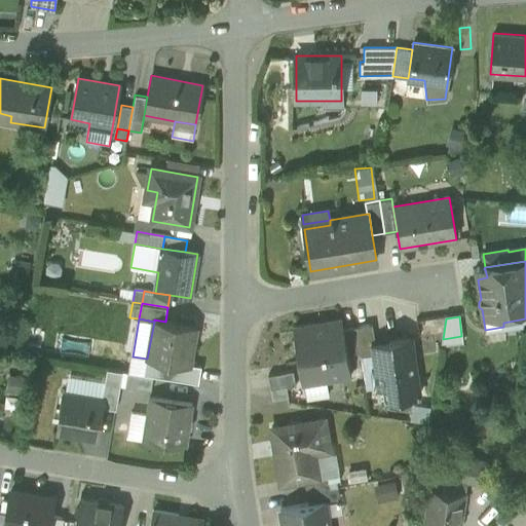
[(165,322),(154,320),(154,322),(147,359),(190,366),(190,365),(196,327),(165,322)]
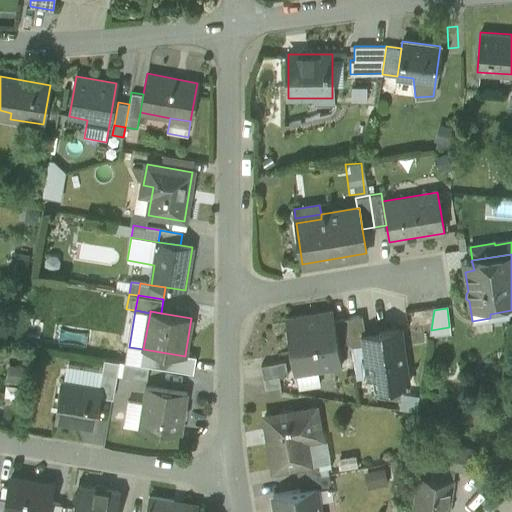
[(332,311),(285,319),(294,374),(299,373),(320,370),(341,367),(338,344),(334,321),(332,311)]
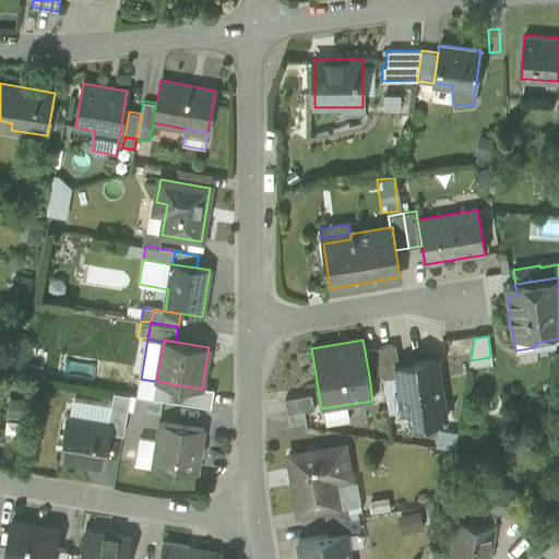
[(395,345),(378,348),(382,373),(383,381),(399,378),(396,366),(399,365),(395,345)]
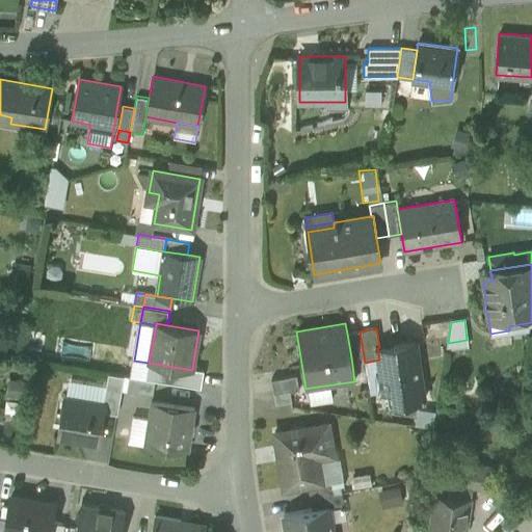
[(364,355),(360,331),(347,334),(351,357),(364,355)]
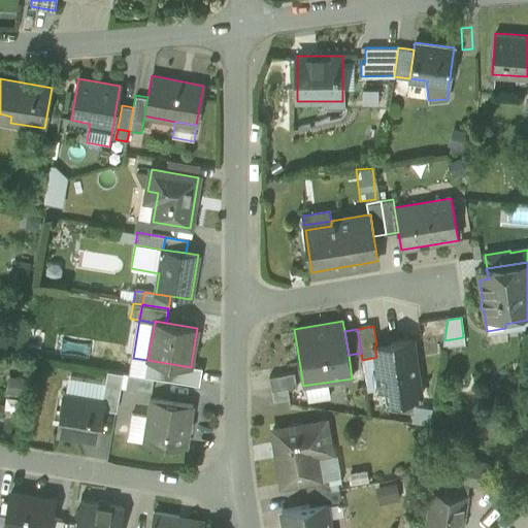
[(463,337),(444,340),(443,348),(464,344),(463,337)]
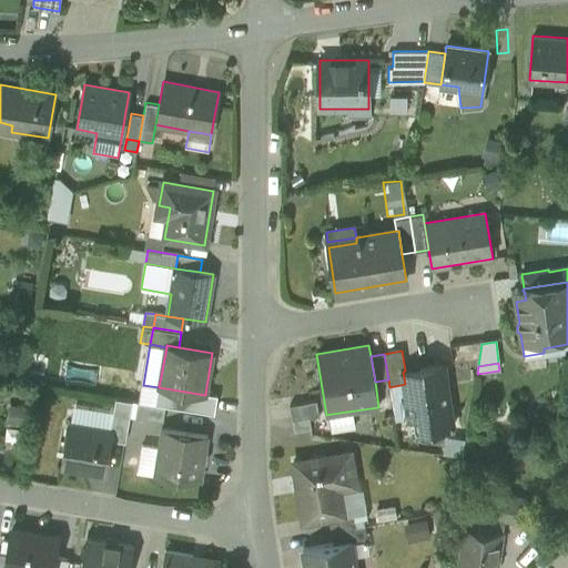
[(405,371),(403,372),(405,384),(411,418),(421,417),(423,432),(452,427),(452,426),(454,425),(454,423),(452,423),(443,365),(405,371)]
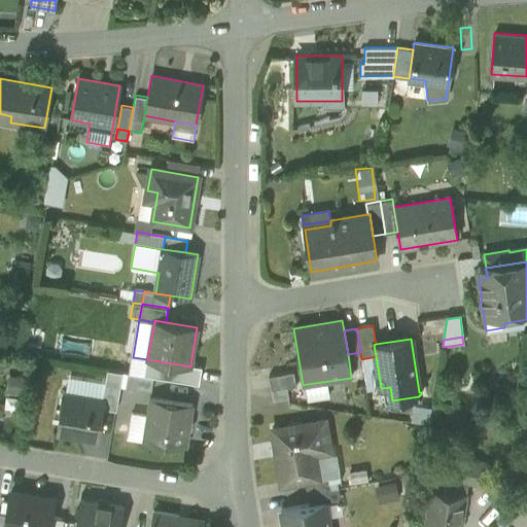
[(144,376),(147,359),(133,357),(131,373),(144,376)]
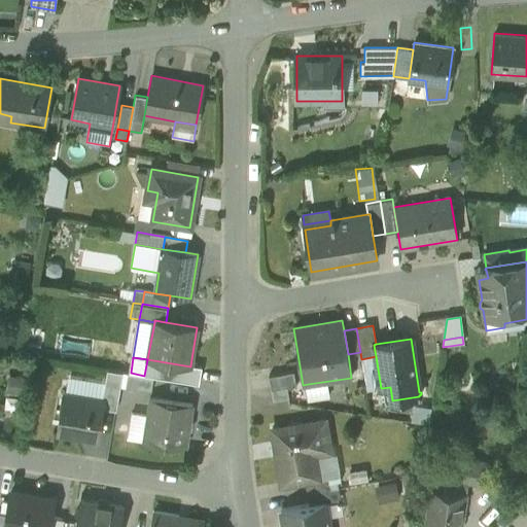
[(144,376),(153,377),(199,384),(202,367),(190,365),(190,366),(147,359),(144,376)]
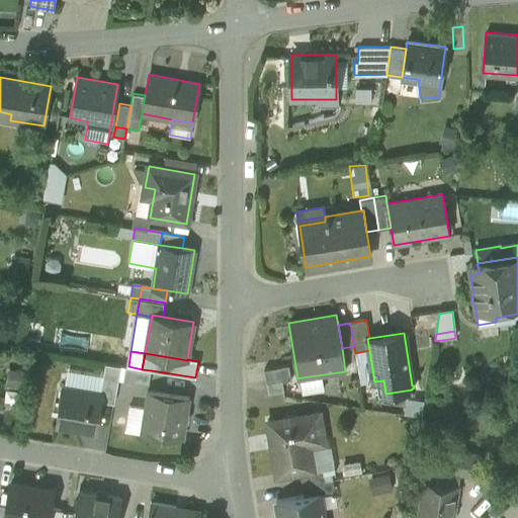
[(120,365),(105,363),(103,374),(118,377),(120,365)]
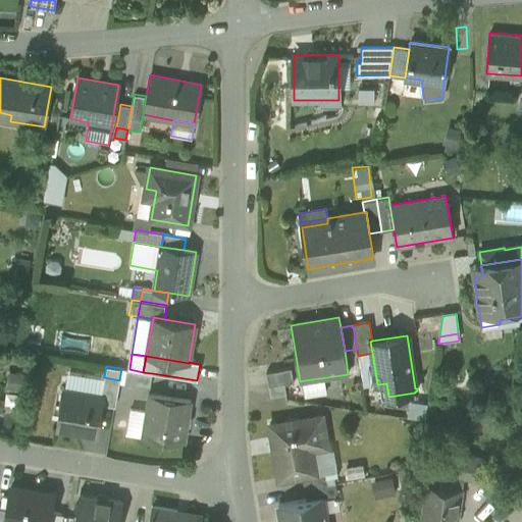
[(291,368),(266,373),(268,386),(284,383),(293,382),(291,368)]
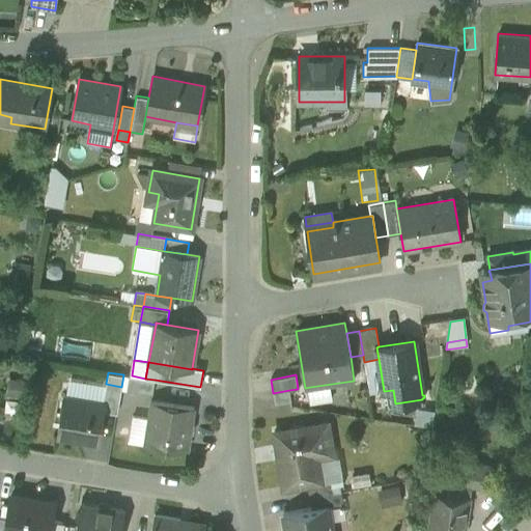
[(132,375),(129,375),(126,389),(152,393),(155,380),(145,379),(132,375)]
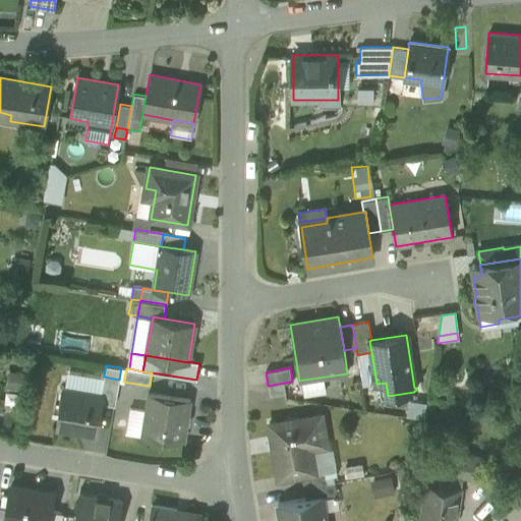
[(22,373),(7,371),(5,388),(20,390),(22,373)]
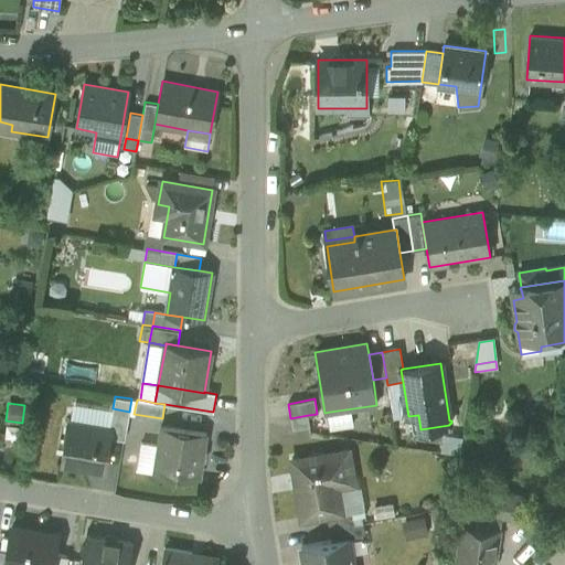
[(109,428),(113,411),(94,408),(91,425),(109,428)]
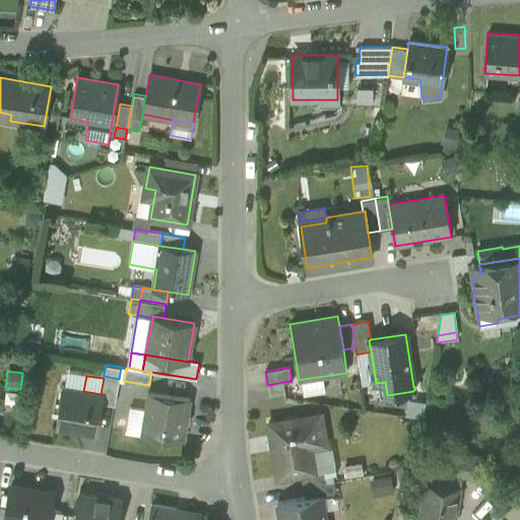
[(104,378),(101,394),(103,394),(102,402),(115,404),(119,379),(104,376),(104,378)]
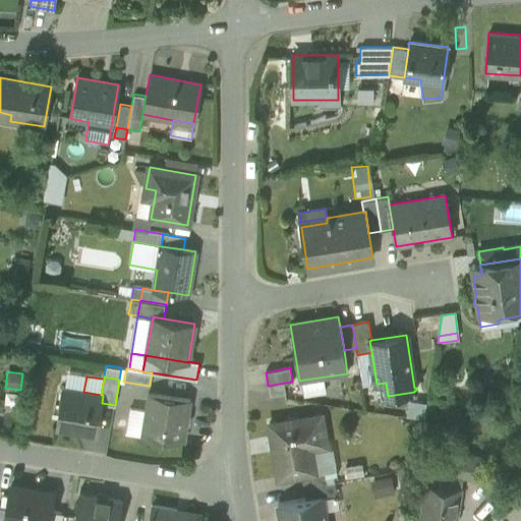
[(306,396),(328,392),(326,377),(304,380),(306,396)]
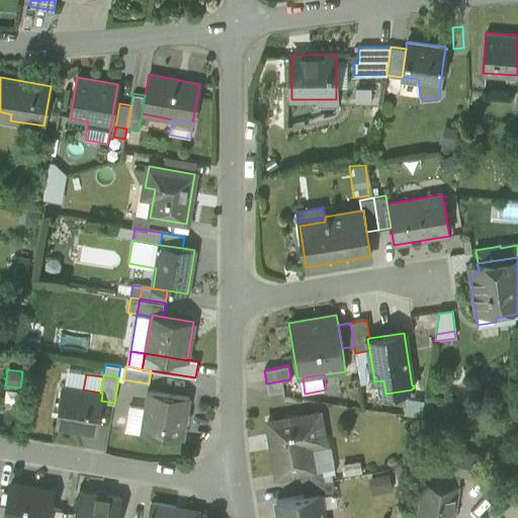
[(282,380),(266,383),(268,394),(283,391),(282,380)]
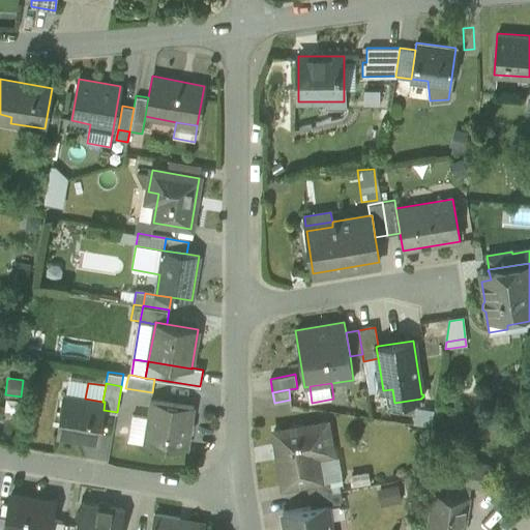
[(85,399),(64,394),(57,434),(97,441),(104,410),(105,402),(102,402),(85,399)]
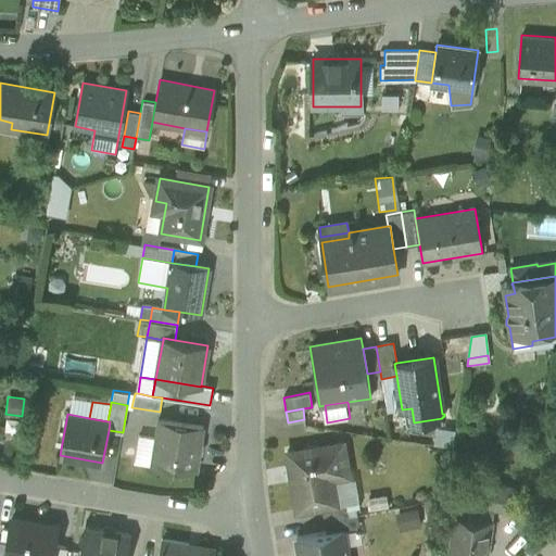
[(203,427),(159,419),(155,439),(152,463),(196,470),(203,427)]
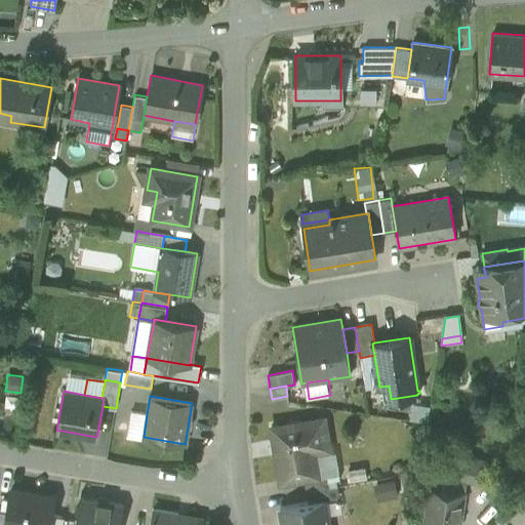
[(128,435),(144,437),(147,414),(132,411),(128,435)]
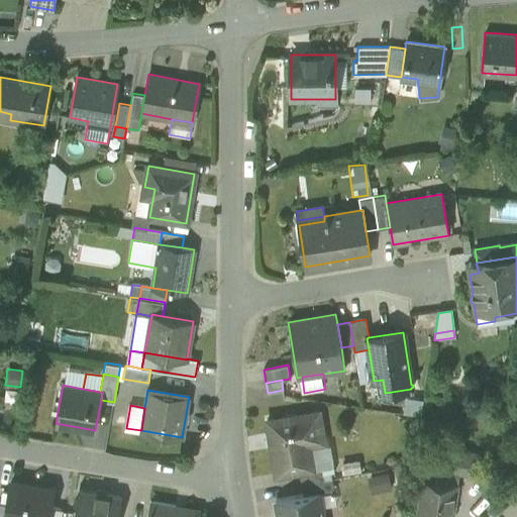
[(319,412),(267,421),(276,476),(299,472),(313,470),(313,469),(309,444),(307,436),(322,434),(319,412)]
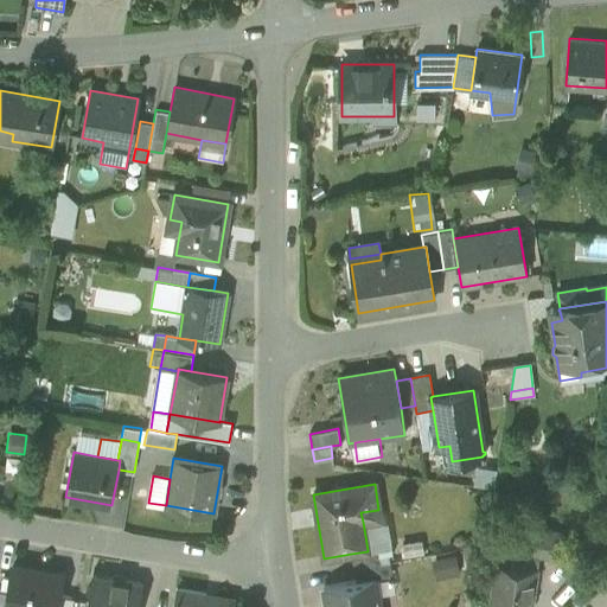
[(378,549),(379,556),(396,553),(390,517),(363,522),(368,550),(378,549)]
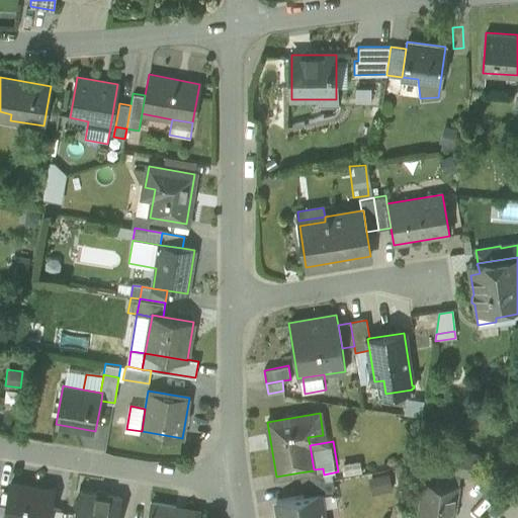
[(437,469),(448,470),(477,476),(480,455),(440,449),(437,469)]
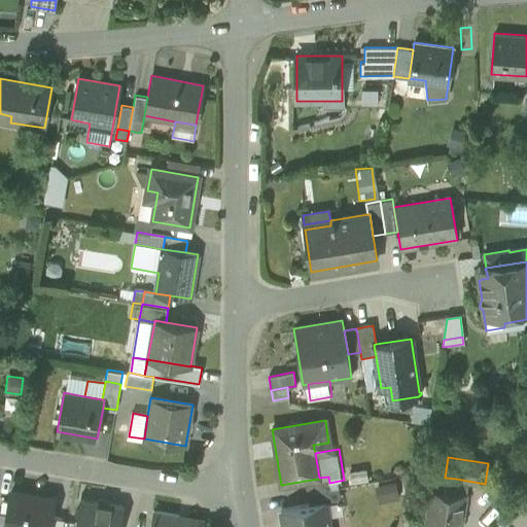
[(307,493),(330,489),(329,483),(328,477),(319,478),(319,479),(305,481),(307,493)]
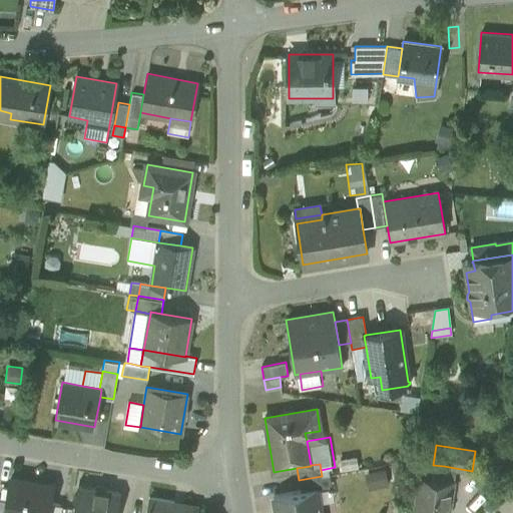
[(433,465),(431,476),(420,474),(414,512),(417,512),(448,512),(453,479),(442,478),(444,466),(433,465)]
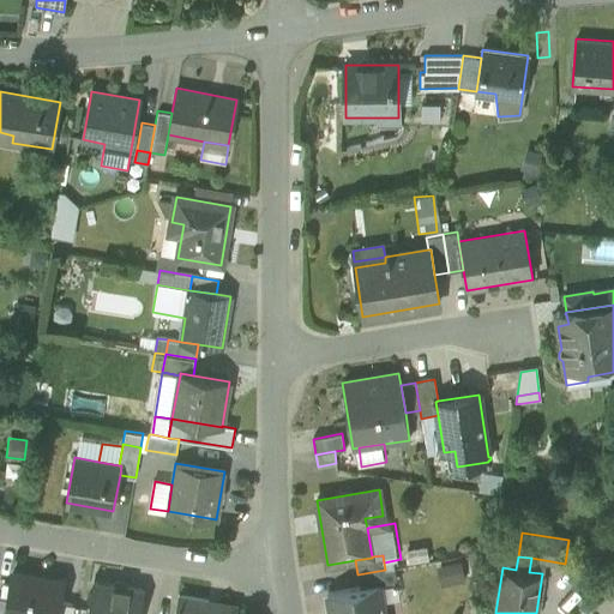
[(434,569),(437,582),(459,578),(457,565),(434,569)]
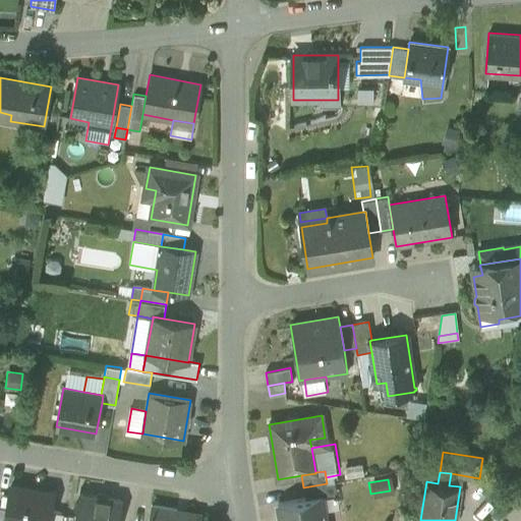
[(322,499),(337,496),(335,482),(327,483),(303,487),(305,500),(322,497),(322,499)]
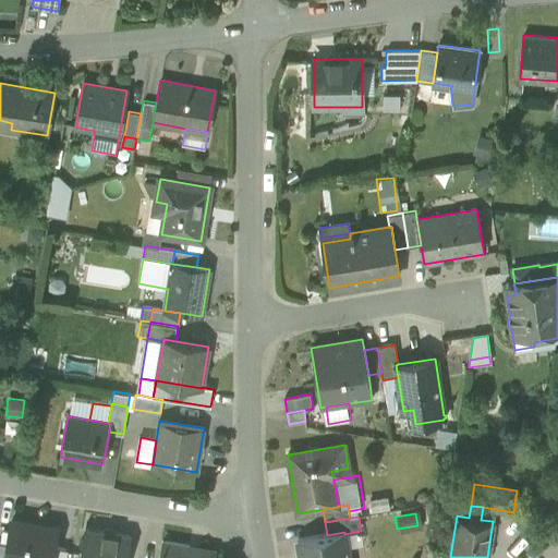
[(57,530),(11,521),(7,545),(3,557),(51,557),(55,547),(57,530)]
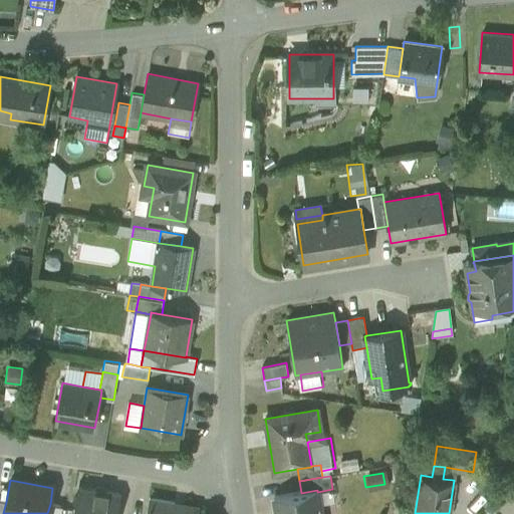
[(116,513),(120,495),(78,488),(73,513),(116,513)]
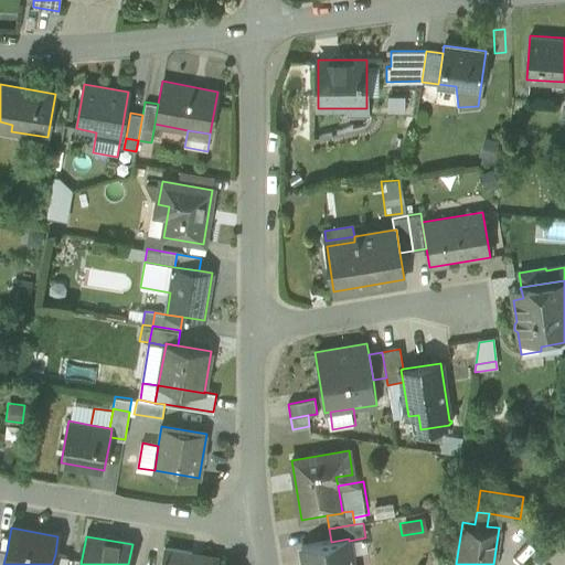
[(365,537),(349,541),(352,556),(368,553),(365,537)]
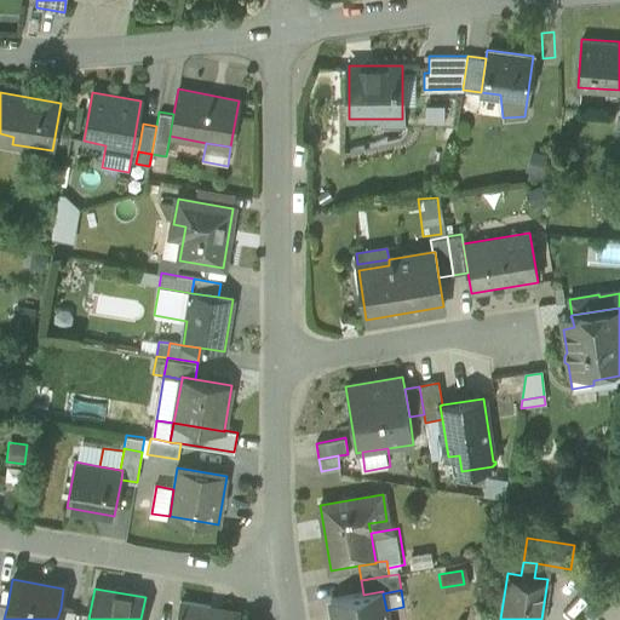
[(363,595),(329,600),(333,619),(388,619),(386,610),(383,593),(383,591),(363,595)]
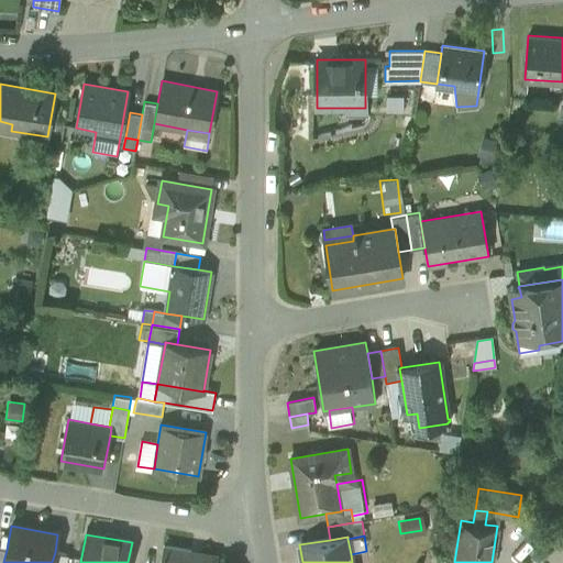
[(190,552),(164,547),(161,562),(216,562),(216,561),(190,556),(190,552)]
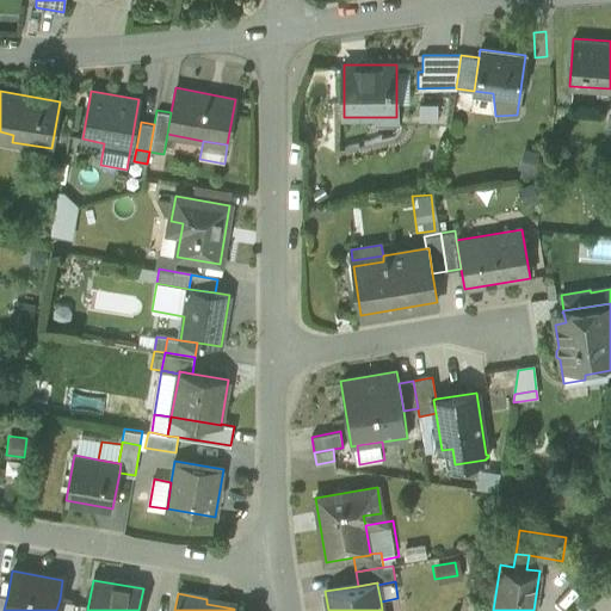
[(56,610),(72,610),(74,602),(60,599),(56,610)]
